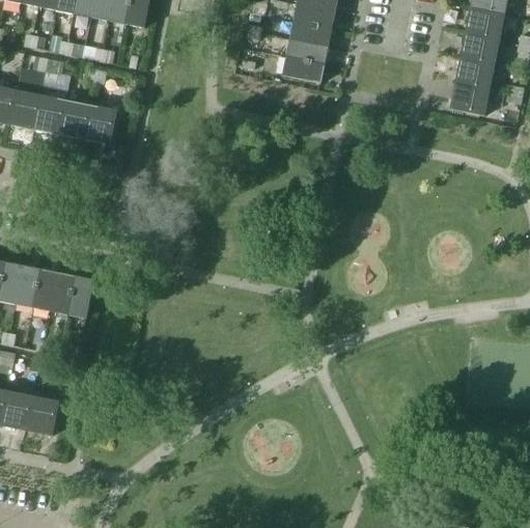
[(39,0),(38,6),(56,9),(57,0),(39,0)]
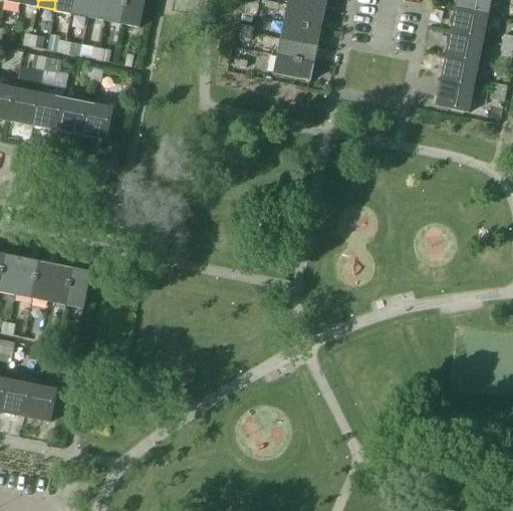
[(55,0),(54,9),(71,12),(73,0),(55,0)]
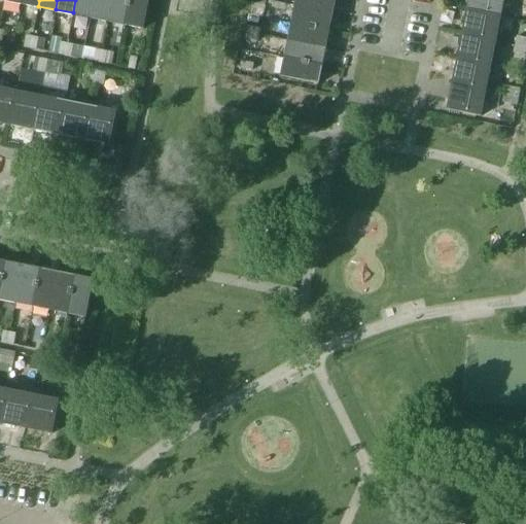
[(75,0),(73,12),(91,16),(94,0),(75,0)]
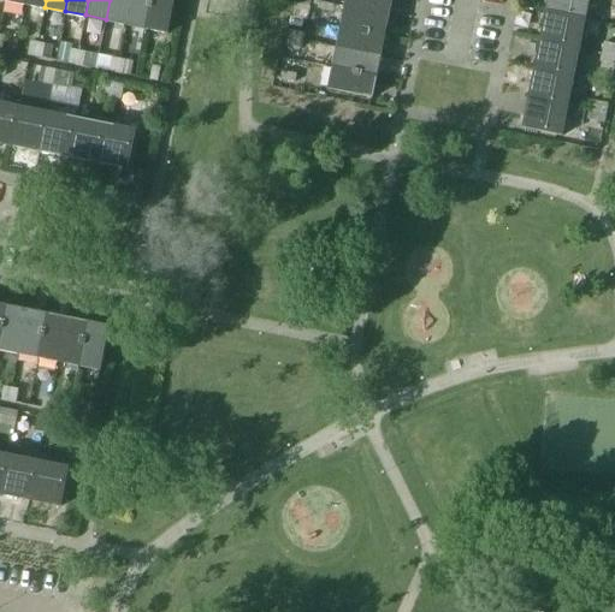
[(110,0),(106,19),(126,23),(130,0),(110,0)]
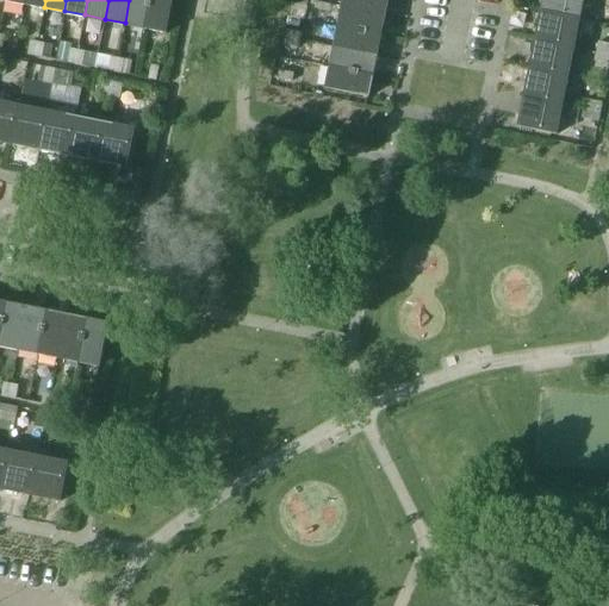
[(129,0),(125,23),(145,27),(150,0),(129,0)]
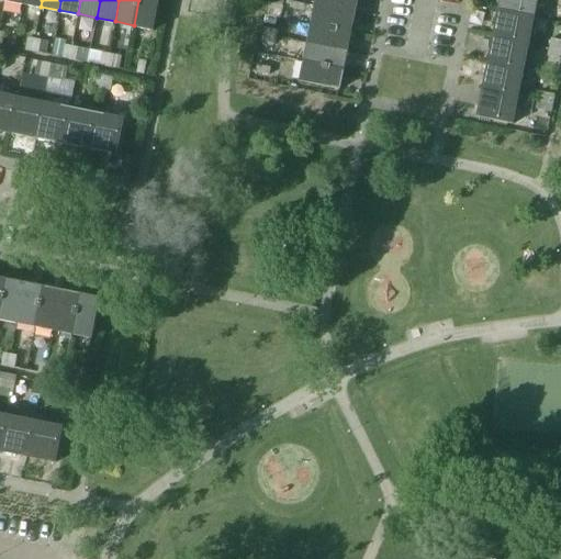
[(138,0),(134,25),(153,29),(157,0),(138,0)]
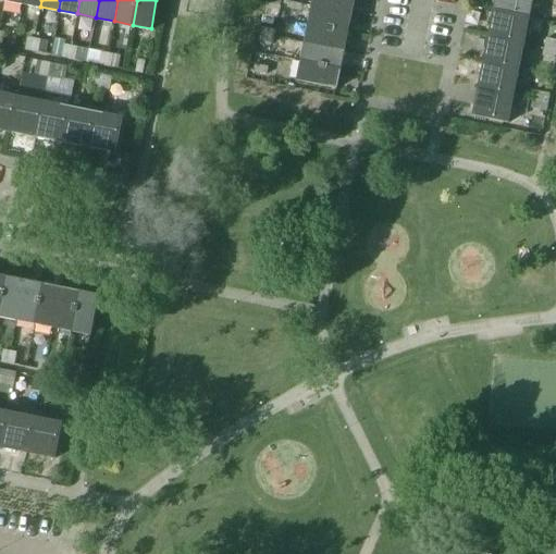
[(312,0),(312,3),(351,11),(354,0),(312,0)]
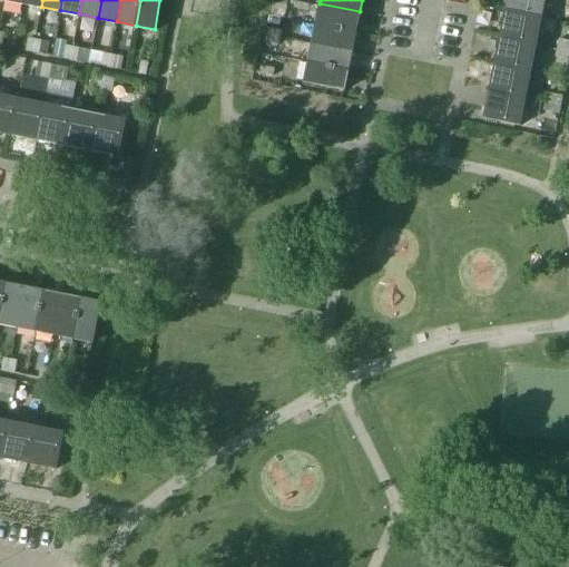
[(507,0),(506,7),(541,15),(543,0),(507,0)]
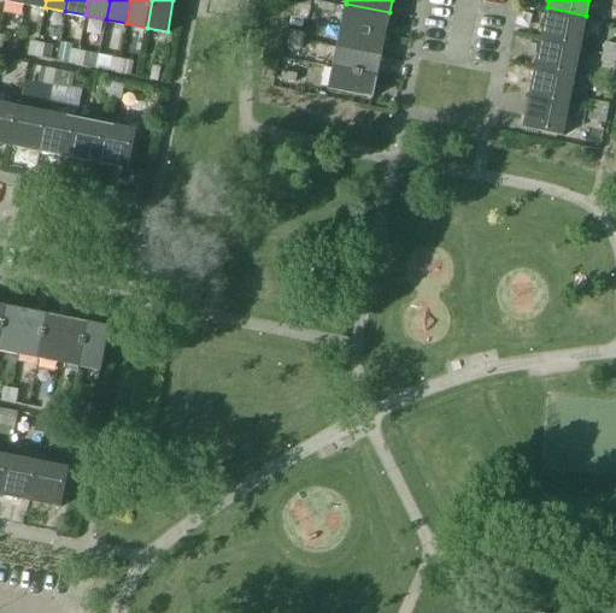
[(389,12),(346,4),(341,24),(386,34),(389,12)]
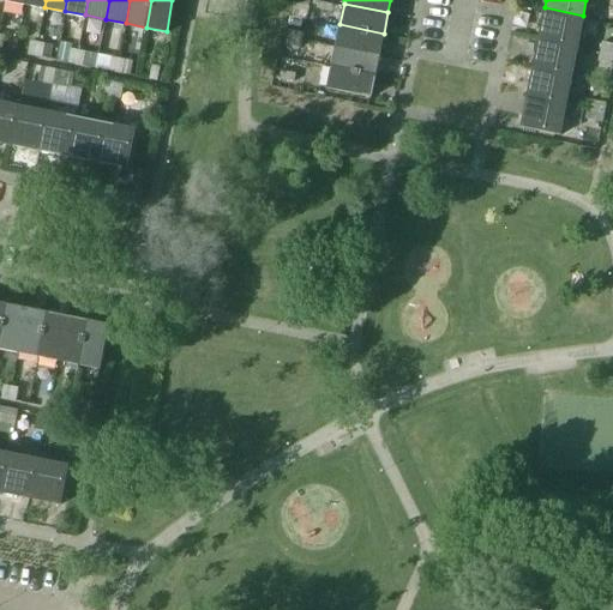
[(583,16),(545,7),(539,36),(578,43),(583,16)]
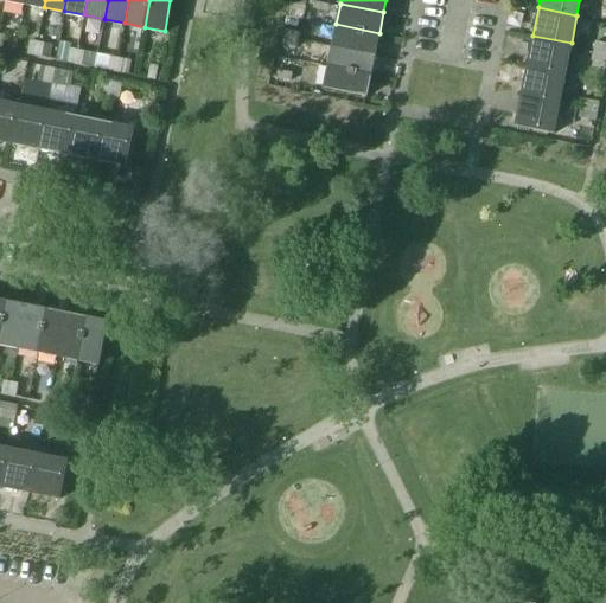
[(380,33),(336,24),(332,44),(375,52),(380,33)]
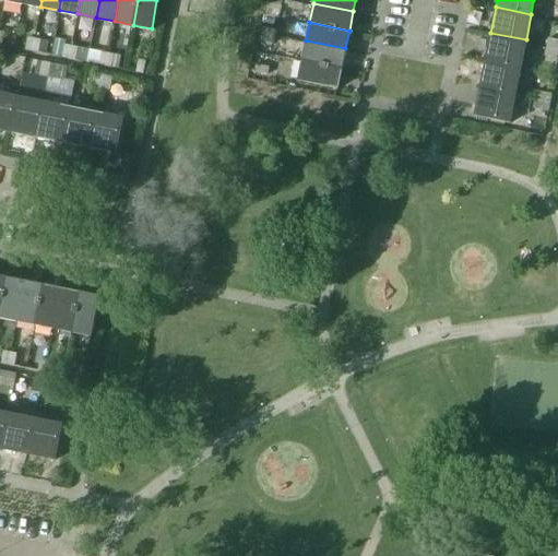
[(526,39),(490,33),(486,59),(521,67),(526,39)]
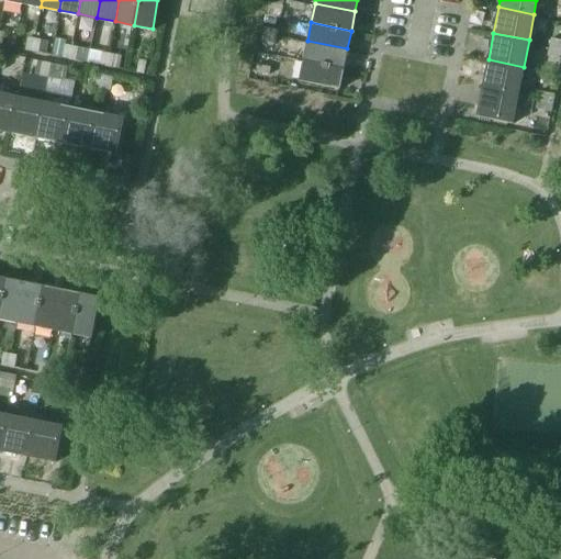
[(25,48),(32,49),(35,37),(29,35),(25,48)]
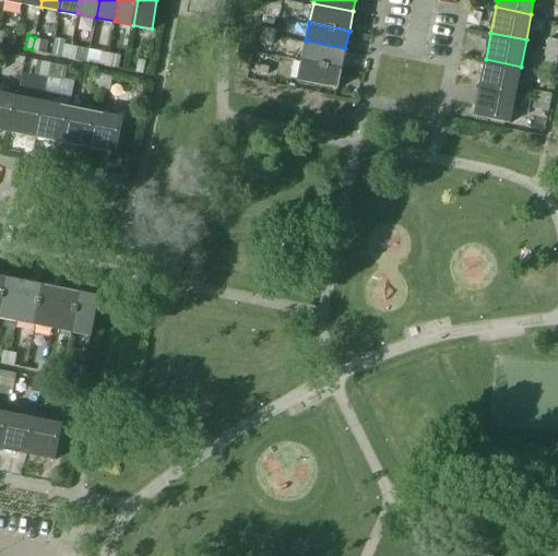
[(557,38),(548,36),(547,44),(557,46),(557,38)]
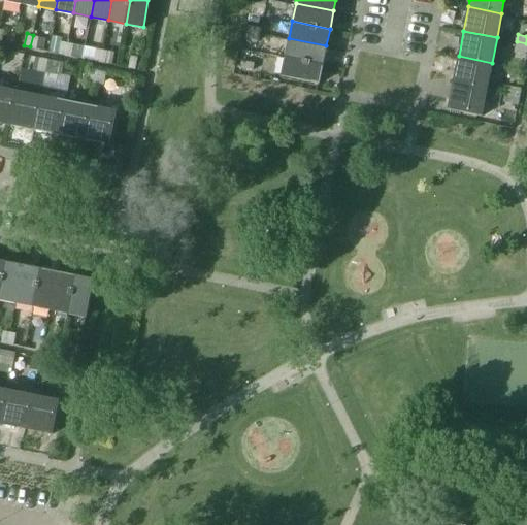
[(39,36),(33,35),(30,46),(36,47),(39,36)]
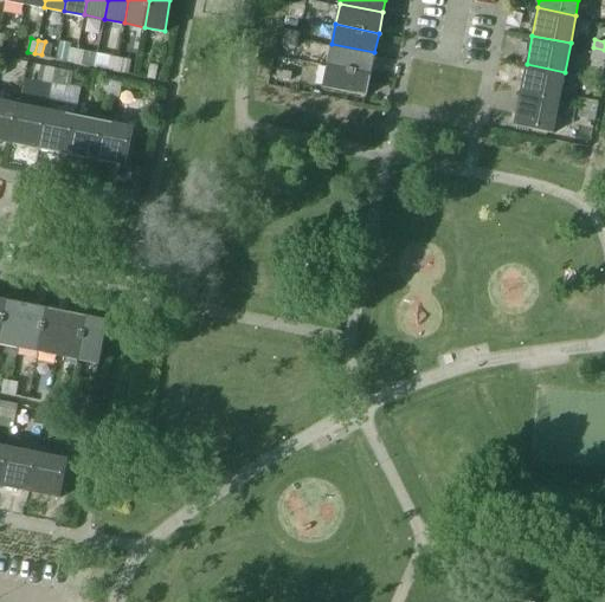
[(374,52),(332,44),(328,63),(371,71),(374,52)]
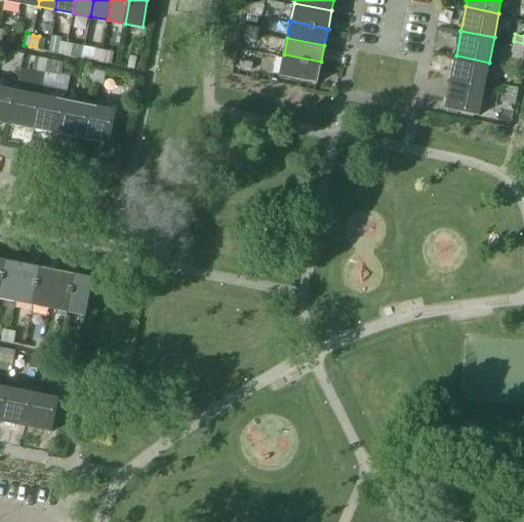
[(58,51),(65,53),(67,41),(61,40),(58,51)]
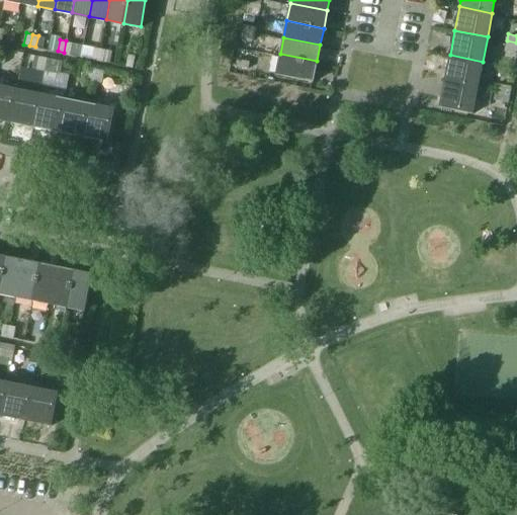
[(72,43),(66,40),(64,53),(70,54),(72,43)]
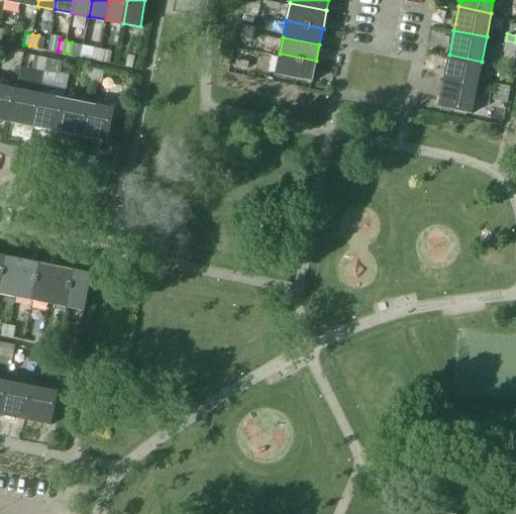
[(515,42),(506,40),(504,49),(515,53),(515,42)]
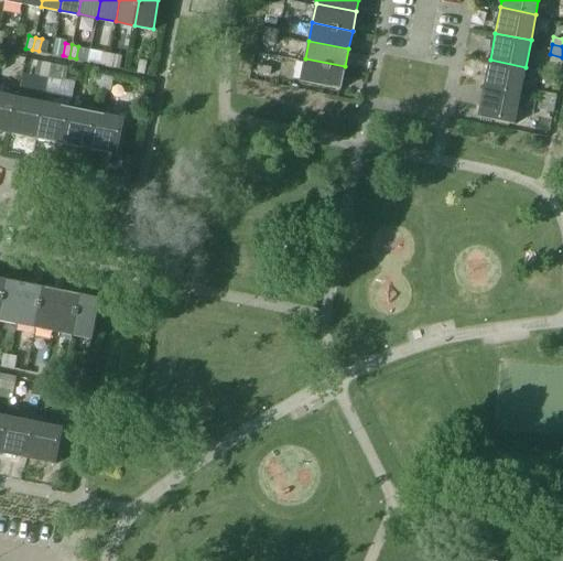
[(100,63),(107,64),(109,52),(103,51),(100,63)]
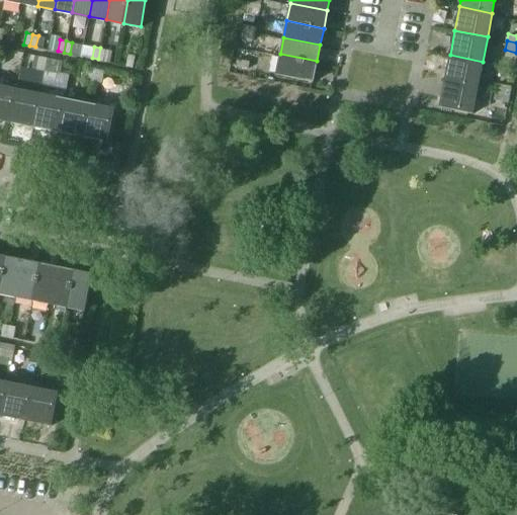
[(111,50),(106,49),(100,48),(98,59),(103,60),(109,61),(111,50)]
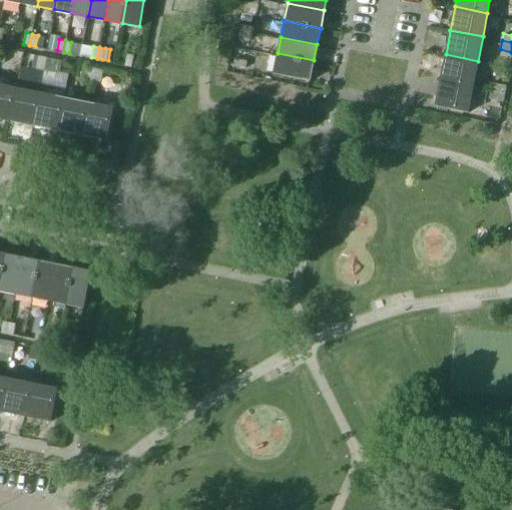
[(125,64),(131,65),(133,54),(127,53),(125,64)]
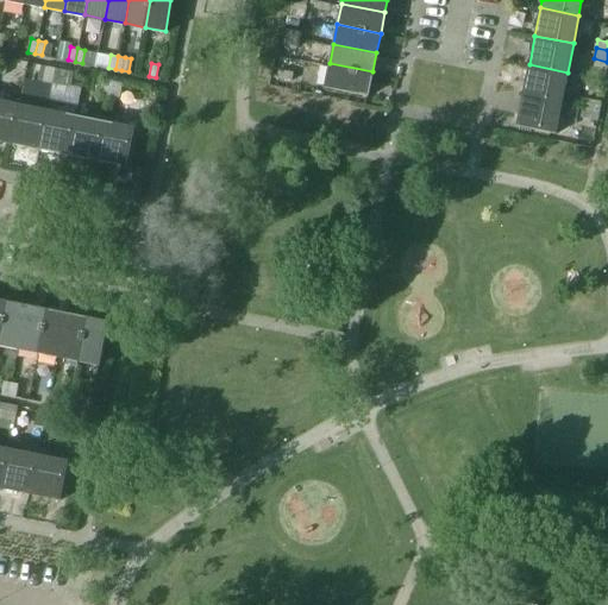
[(373,71),(330,63),(325,86),(368,94),(373,71)]
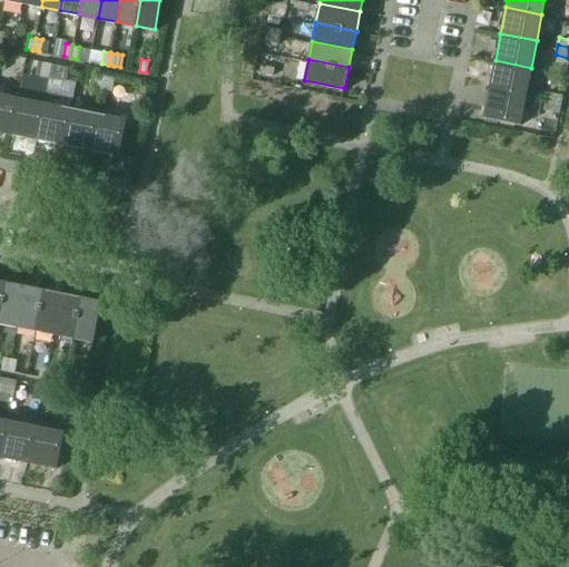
[(531,68),(496,60),(490,88),(526,95),(531,68)]
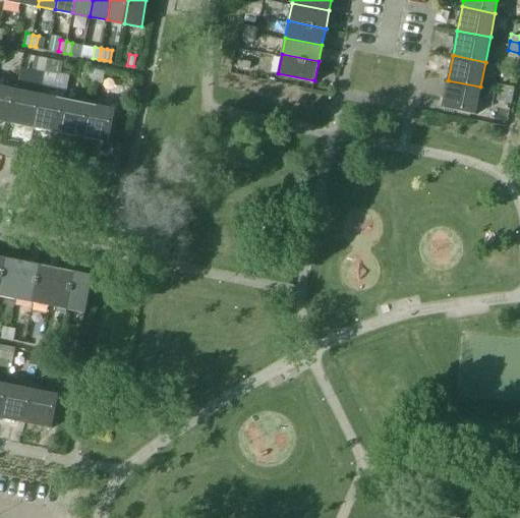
[(37,68),(45,70),(48,57),(40,56),(37,68)]
